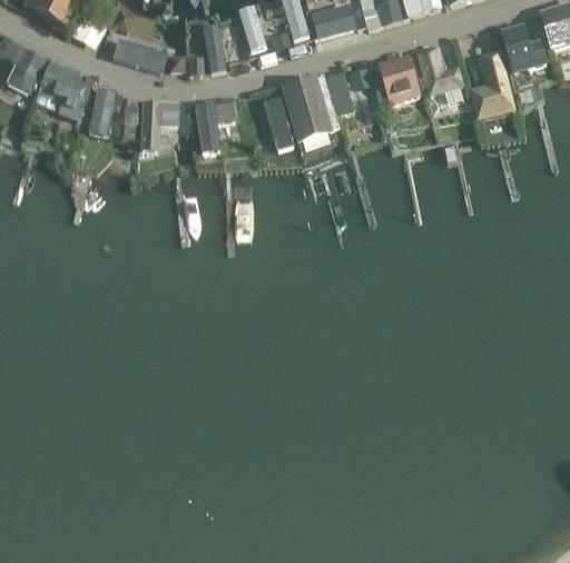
[(70,28),(82,0),(27,0),(25,6),(70,28)]
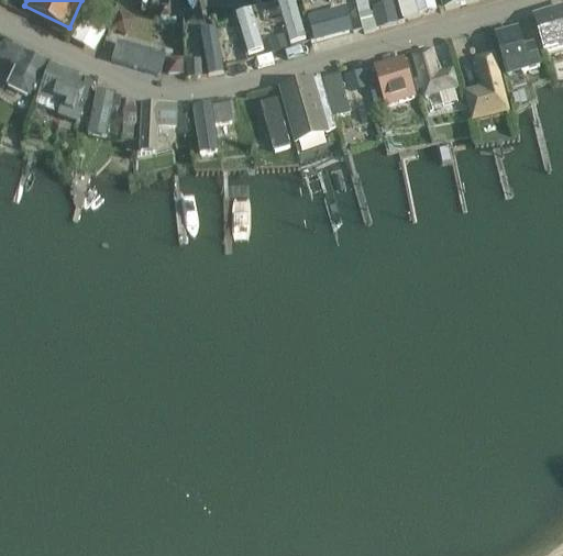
[(278,0),(291,47),(307,42),(294,0),(278,0)]
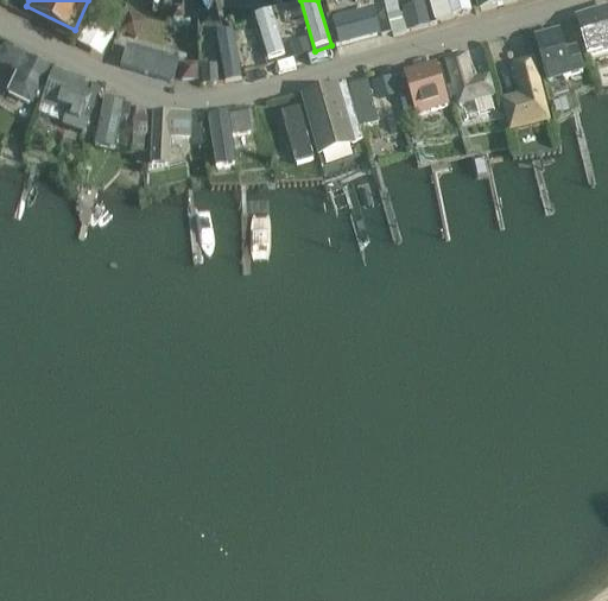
[(403,4),(407,26),(429,21),(424,0),(416,0),(403,4)]
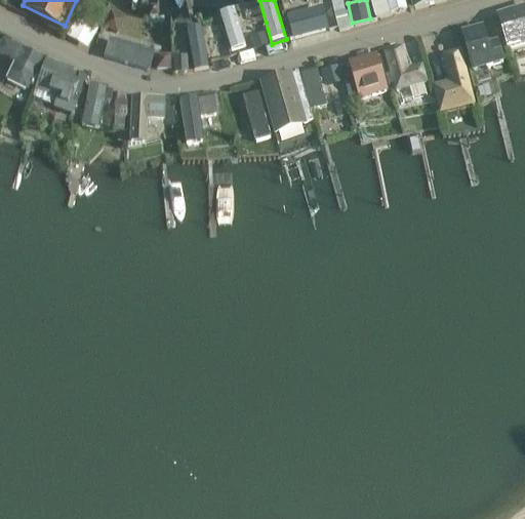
[(391,8),(391,9),(406,5),(405,0),(370,0),(374,12),(391,8)]
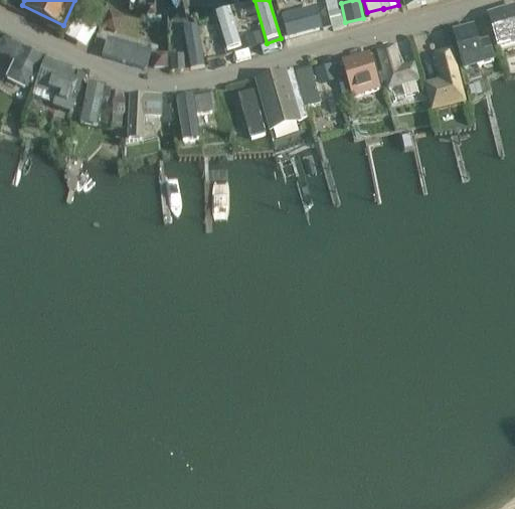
[(514,1),(488,9),(499,44),(514,38),(514,1)]
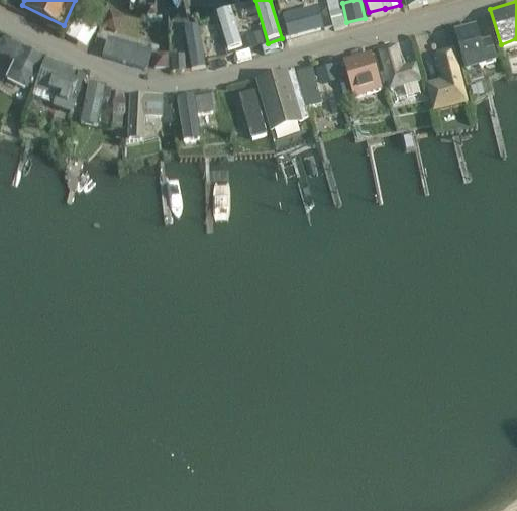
[(220,44),(241,40),(235,3),(214,6),(220,44)]
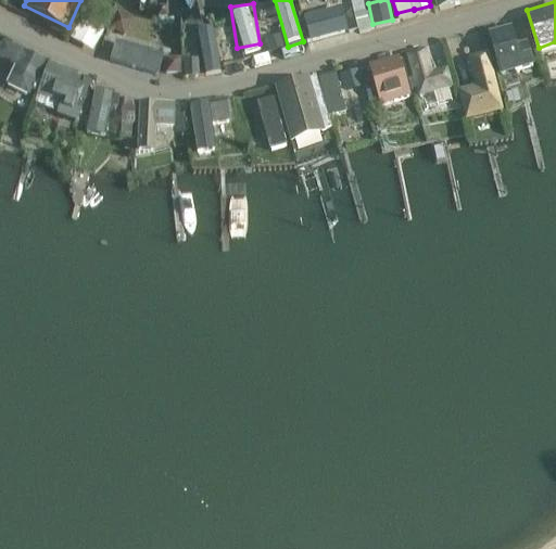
[(345,29),(343,20),(339,5),(304,15),(311,38),(345,29)]
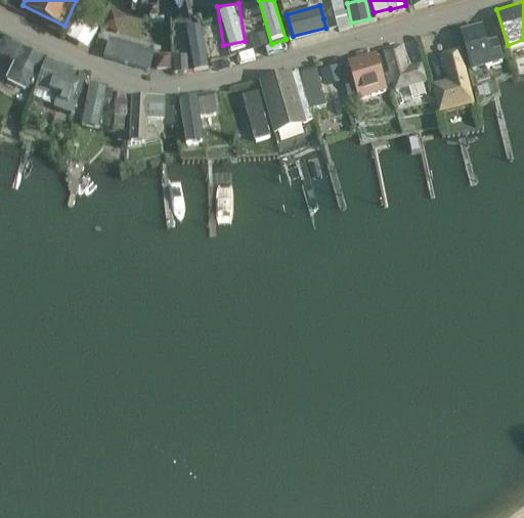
[(110,7),(102,22),(117,29),(124,14),(110,7)]
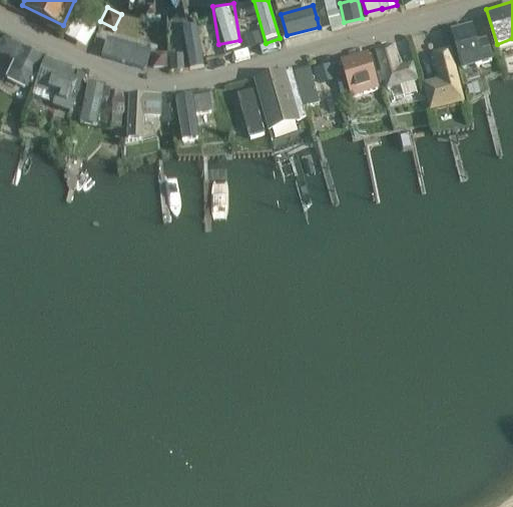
[(326,10),(331,26),(342,23),(337,7),(326,10)]
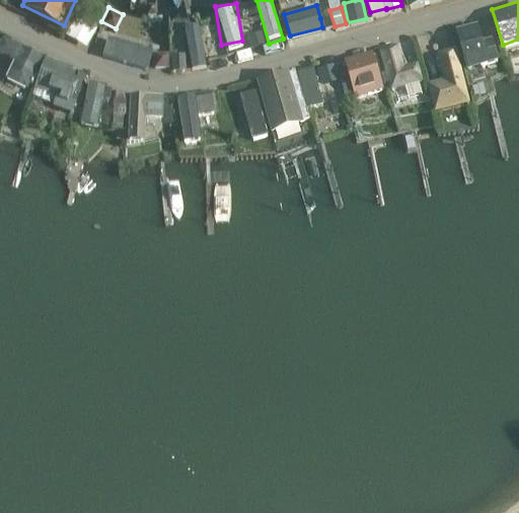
[(65,32),(85,43),(97,18),(76,8),(65,32)]
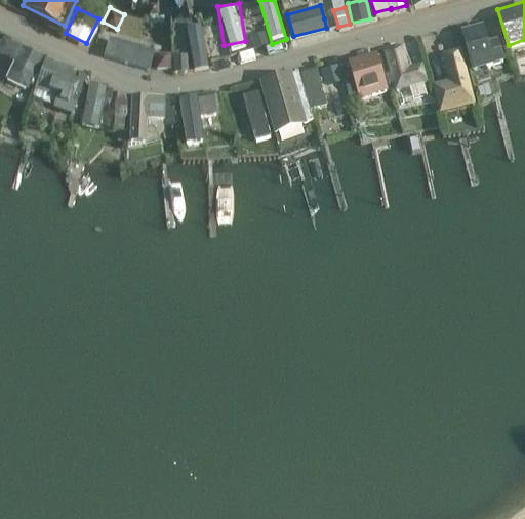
[(473,68),(492,62),(503,58),(498,36),(488,39),(483,22),(461,27),(473,68)]
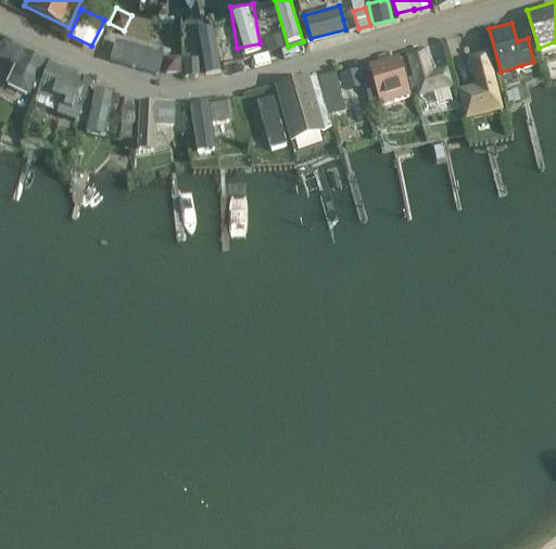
[(213,25),(212,25),(197,28),(204,71),(220,68),(213,25)]
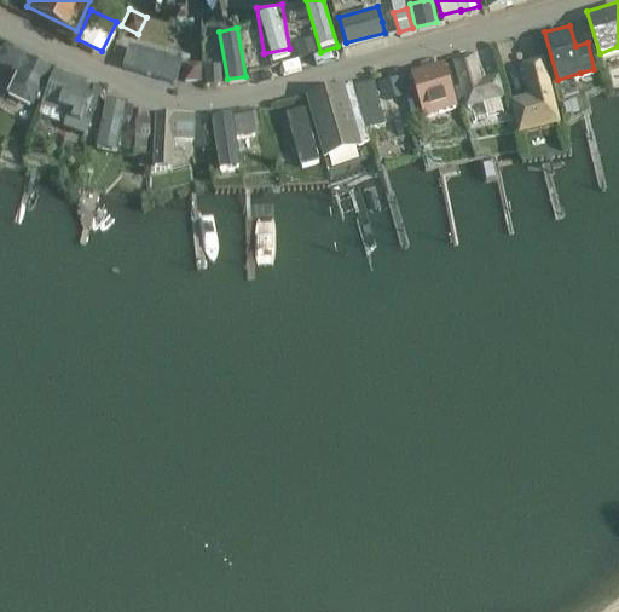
[(313,35),(298,40),(302,56),(318,51),(313,35)]
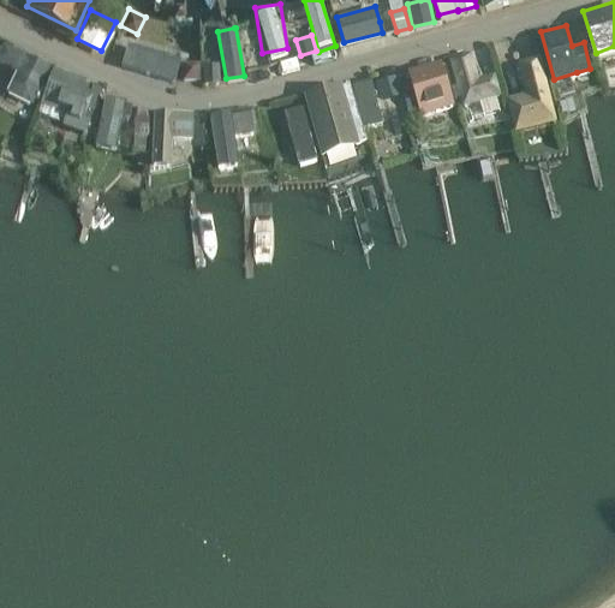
[(126,40),(120,61),(173,78),(180,57),(126,40)]
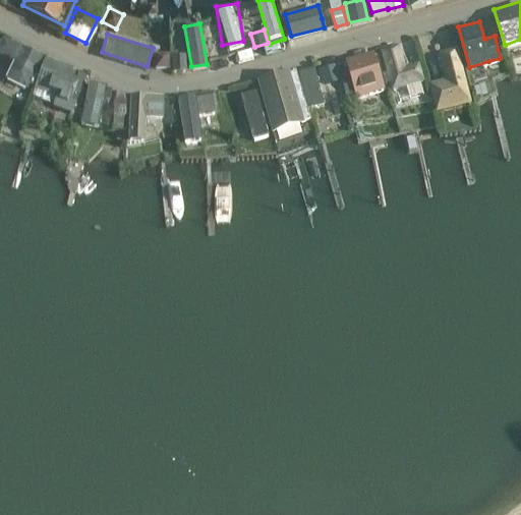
[(7,74),(25,82),(40,54),(3,36),(0,42),(0,46),(16,55),(7,74)]
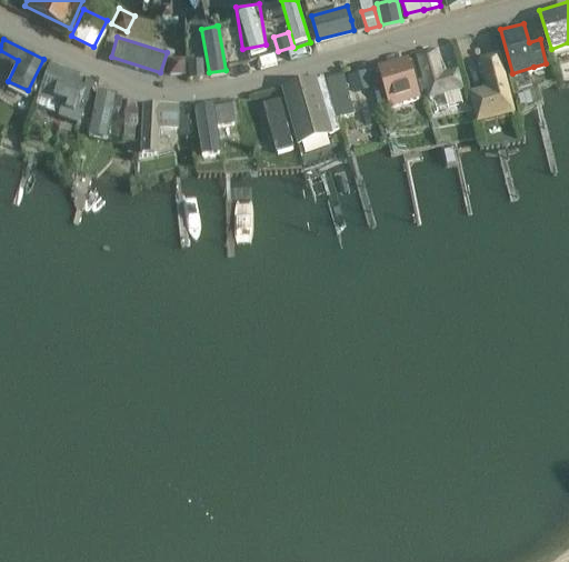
[(427,96),(463,84),(458,64),(445,69),(437,46),(415,52),(427,96)]
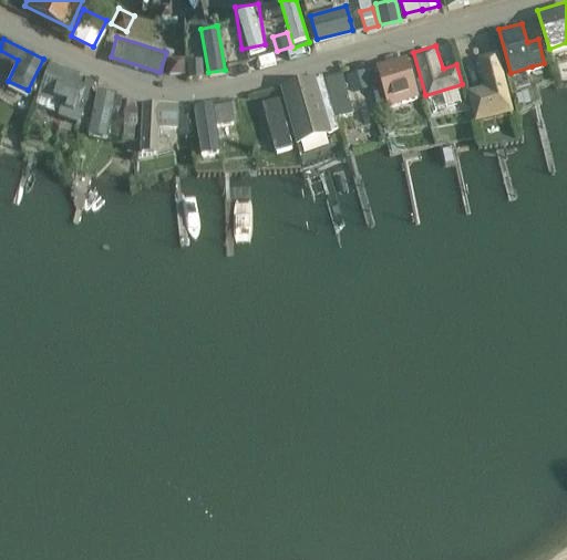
[(476,120),(514,110),(500,50),(477,55),(484,83),(467,87),(476,120)]
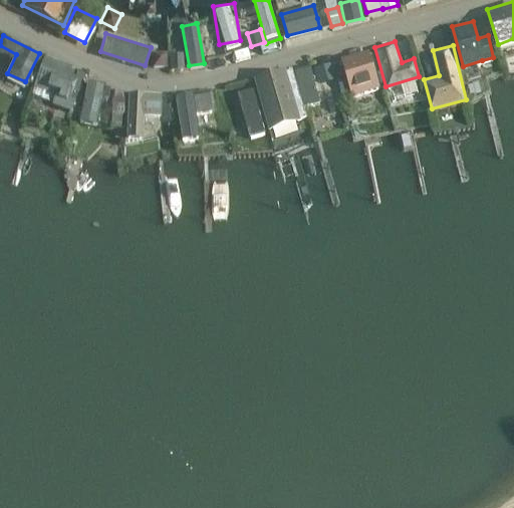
[(167,49),(152,49),(153,64),(167,63),(167,49)]
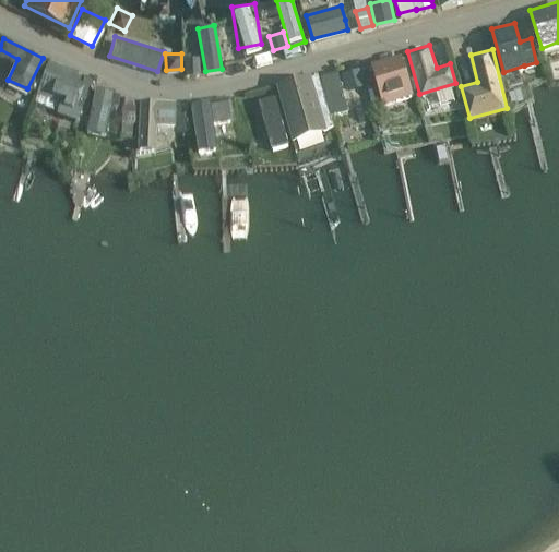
[(401,54),(371,62),(382,103),(412,95),(401,54)]
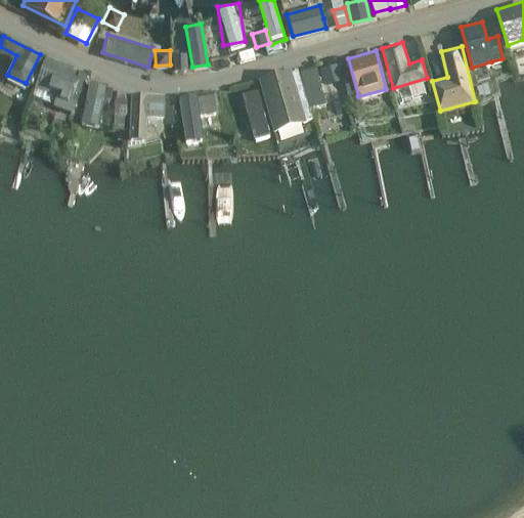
[(45,54),(34,85),(55,93),(52,103),(71,111),(78,91),(73,89),(78,76),(75,74),(77,70),(73,68),(74,65),(45,54)]
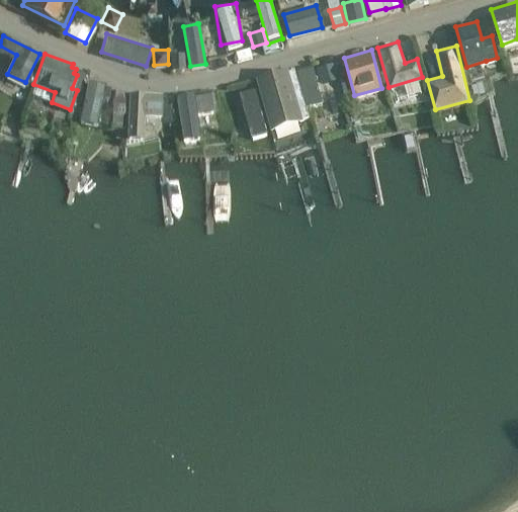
[(288,68),(257,77),(271,129),(304,119),(303,117),(309,116),(294,66),(288,68)]
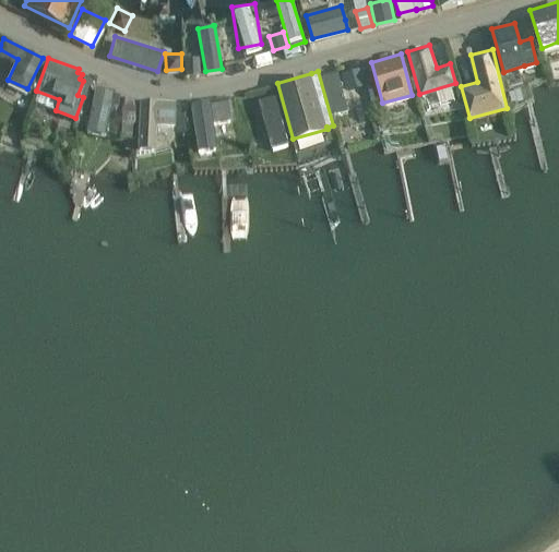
[(337,71),(320,74),(321,75),(331,114),(348,109),(337,71)]
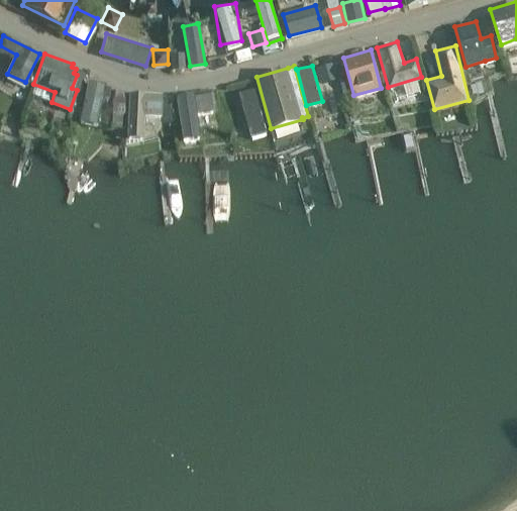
[(91,119),(99,83),(88,81),(80,117),(91,119)]
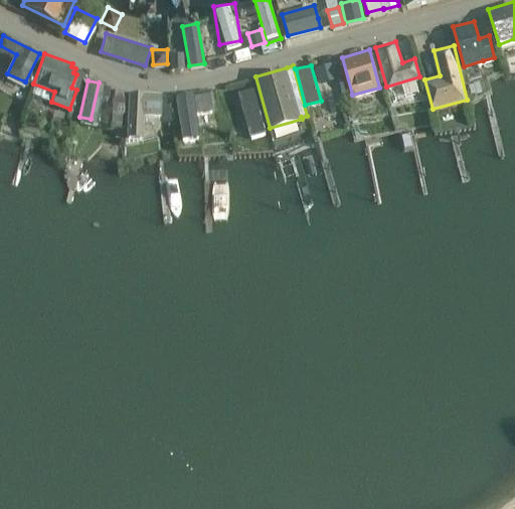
[(254,87),(239,91),(250,135),(267,131),(254,87)]
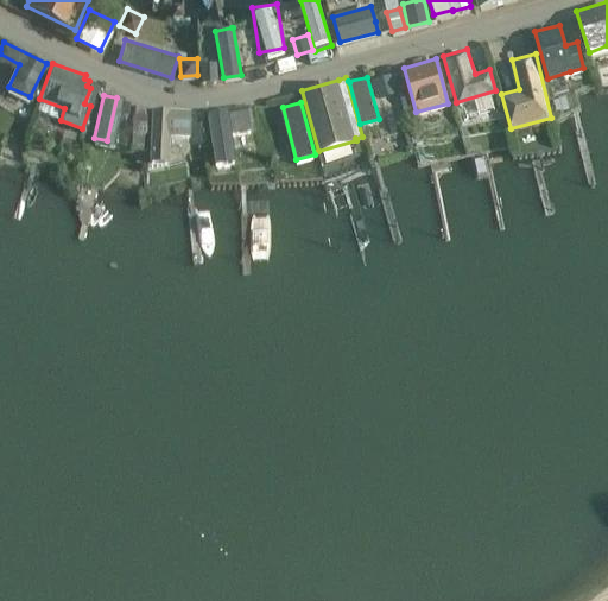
[(152,133),(151,158),(162,158),(165,121),(188,122),(189,111),(153,109),(152,133)]
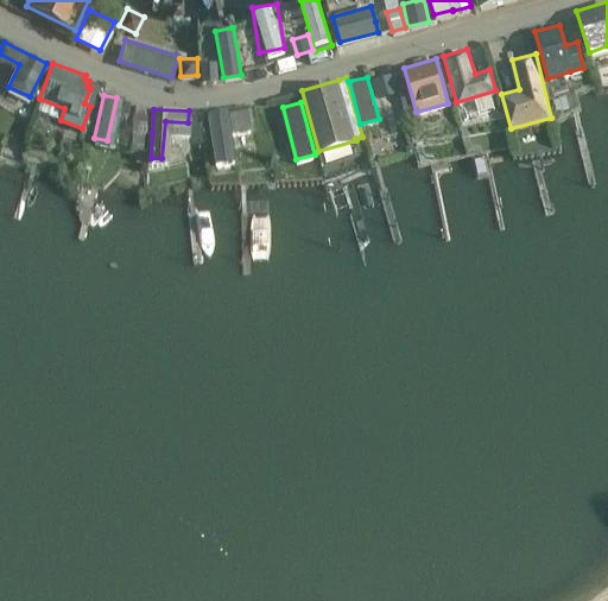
[(226,112),(226,109),(208,113),(216,166),(234,164),(226,112)]
